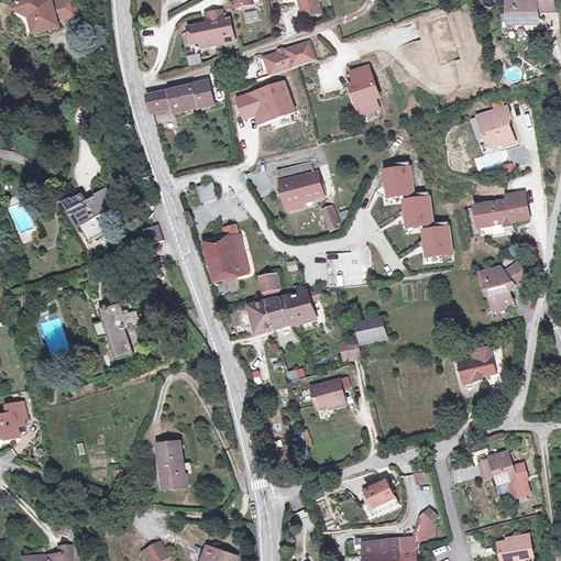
[(19,0),(14,10),(29,17),(33,33),(57,25),(55,19),(74,13),(70,0),(54,0),(50,1),(50,0),(19,0)]
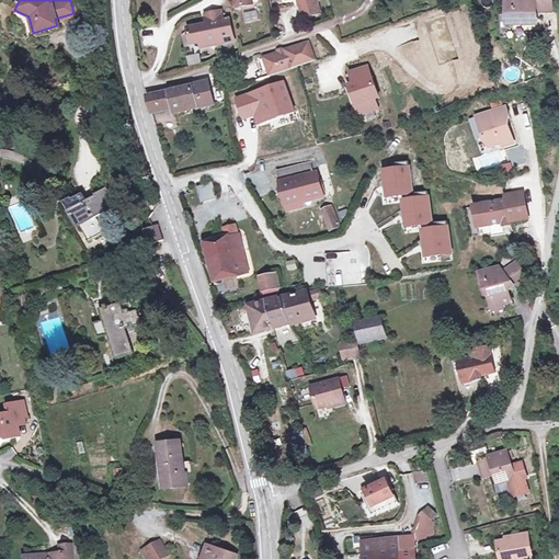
[(303,0),(298,1),(300,13),(319,9),(316,0),(303,0)]
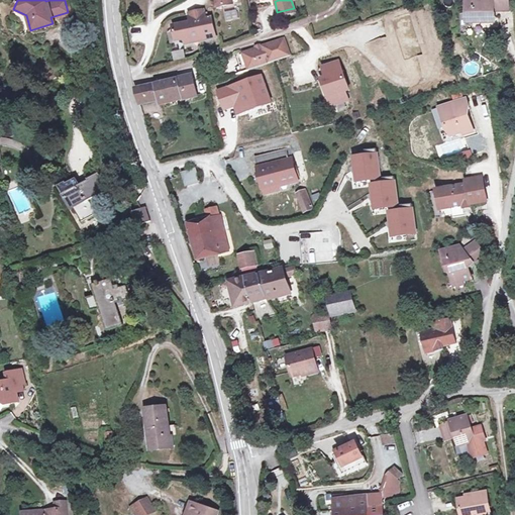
[(466,0),(467,19),(483,19),(483,16),(492,15),(492,6),(508,6),(507,0),(466,0)]
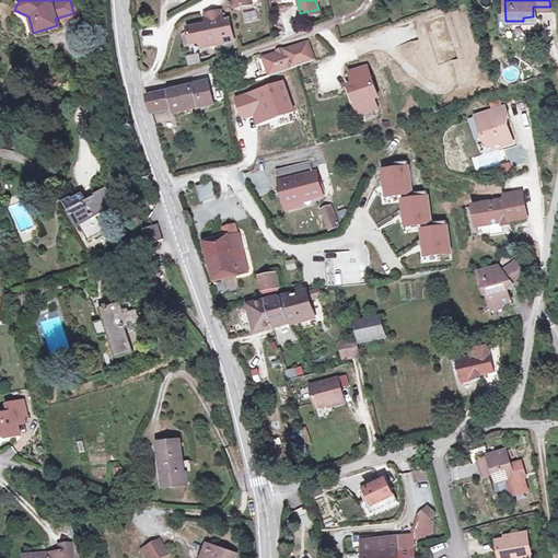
[(220,9),(205,12),(206,22),(187,26),(190,42),(199,41),(206,38),(207,44),(233,38),(229,18),(222,19),(220,9)]
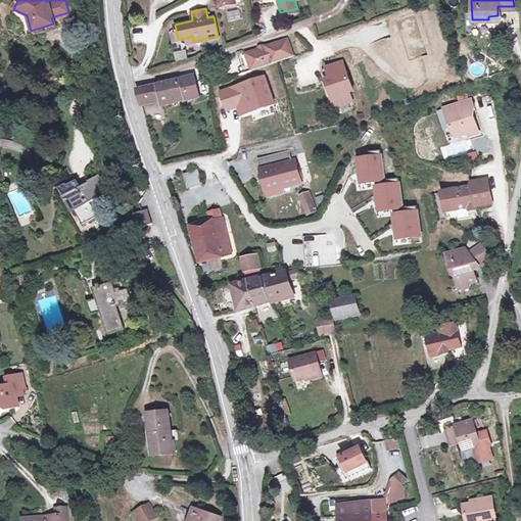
[(227,19),(240,17),(238,8),(225,9),(227,19)]
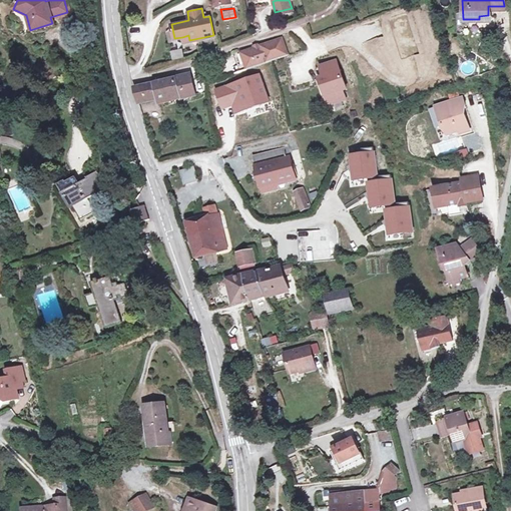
[(240,51),(246,68),(287,53),(281,36),(259,45),(253,46),(240,51)]
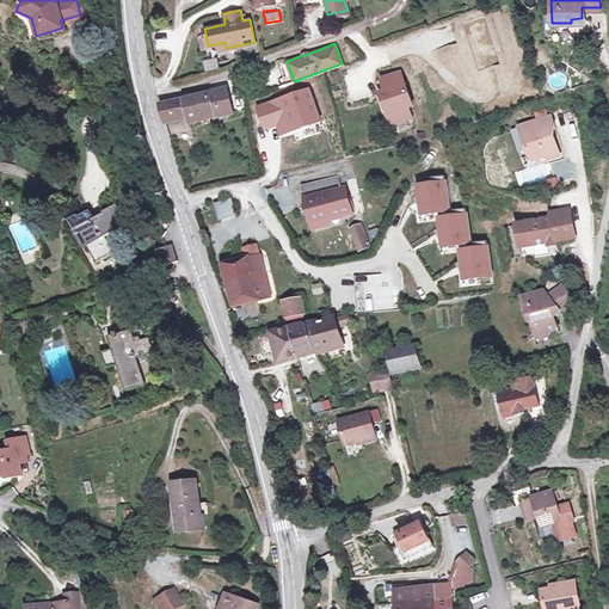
[(202,69),(216,68),(215,56),(201,57),(202,69)]
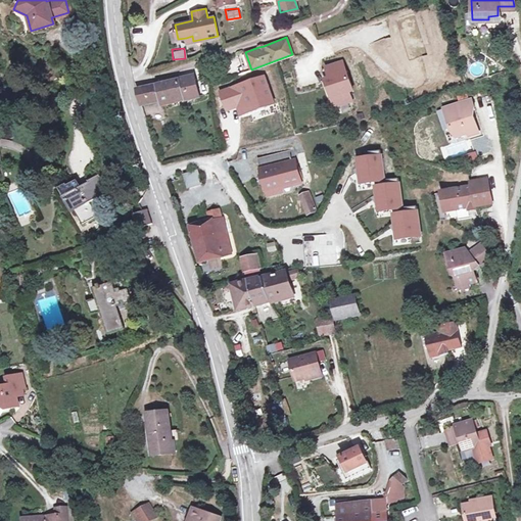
[(341,59),(321,66),(331,95),(336,93),(339,102),(351,97),(348,88),(352,87),(341,59)]
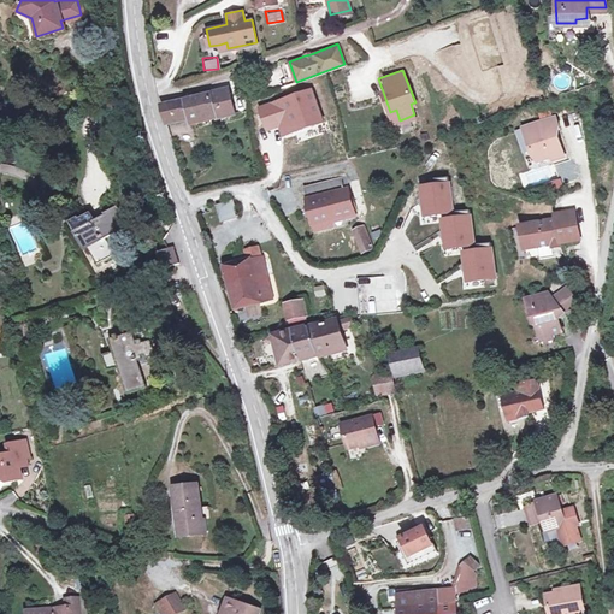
[(187,112),(189,122),(218,116),(218,118),(232,114),(228,89),(160,104),(163,117),(187,112)]
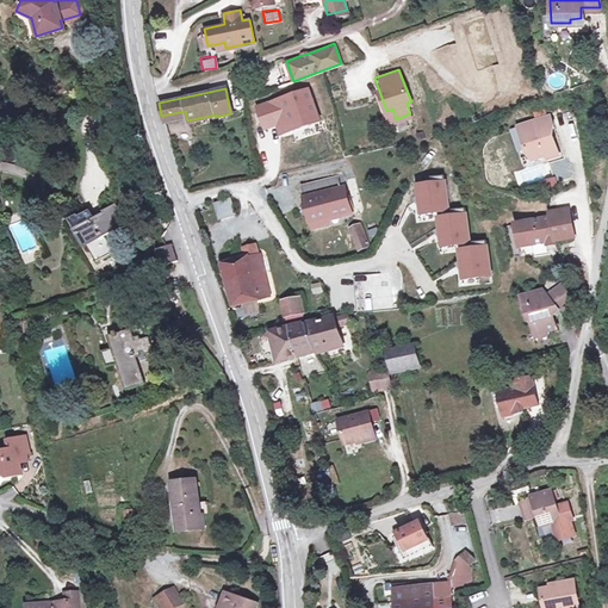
[(308,88),(258,107),(266,128),(278,124),(289,119),(292,129),(320,119),(308,88)]
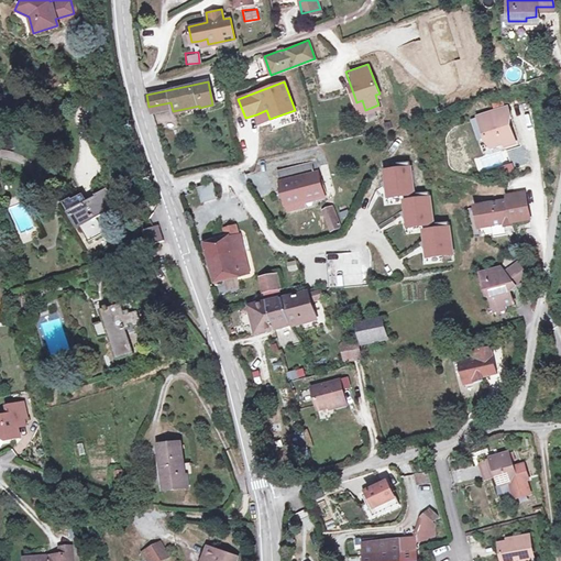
[(507,101),(483,108),(485,117),(479,119),(482,132),(486,131),(488,141),(501,138),(502,141),(514,138),(506,110),(509,109),(507,101)]
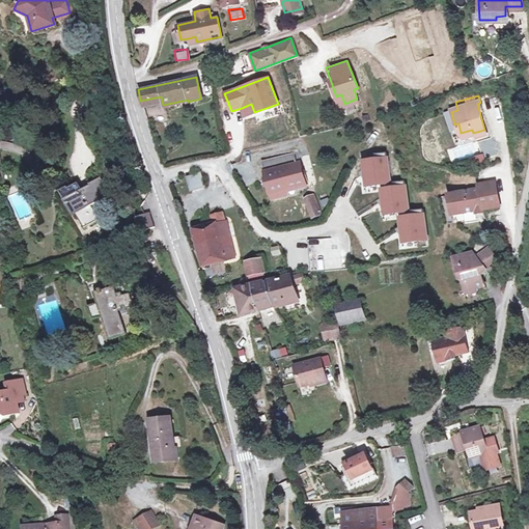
[(161,96),(140,101),(142,109),(163,105),(161,96)]
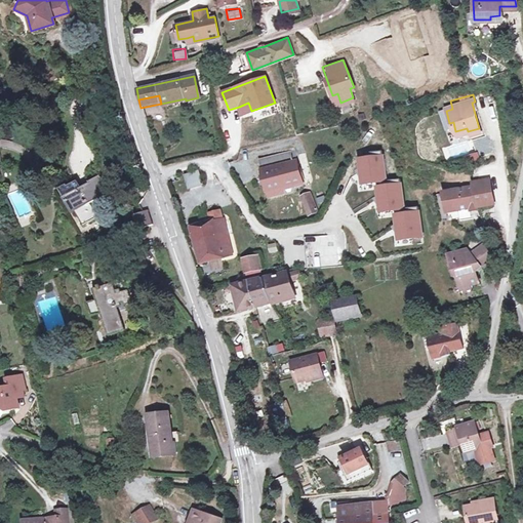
[(248,103),(239,107),(242,115),(251,111),(248,103)]
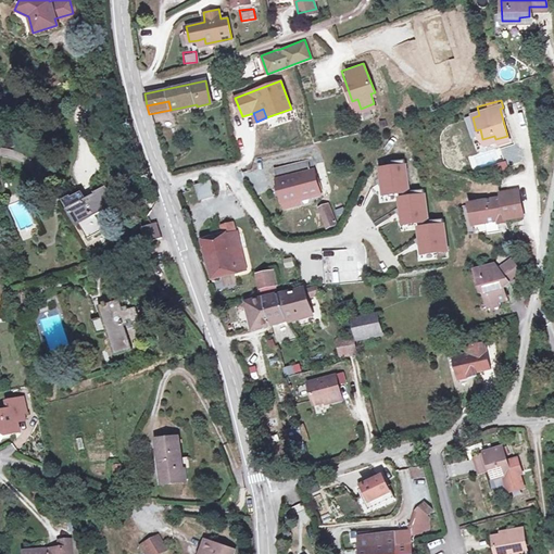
[(11,149),(0,148),(0,155),(11,158),(19,161),(28,168),(35,177),(37,176),(36,174),(34,172),(32,168),(29,166),(28,164),(25,162),(23,161),(21,159),(19,158),(21,153),(11,149)]
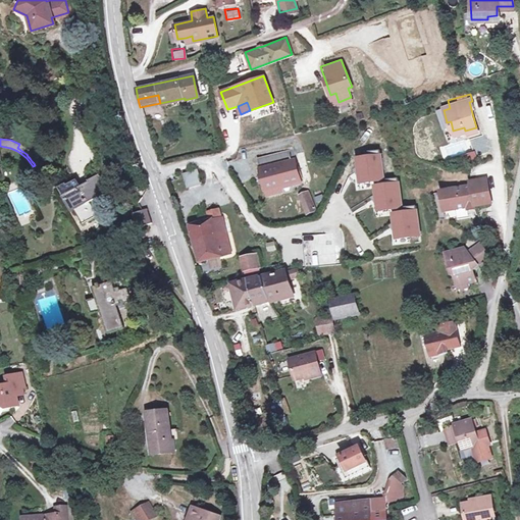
[(19,144),(17,148),(19,149),(21,151),(23,152),(27,154),(28,156),(30,158),(32,161),(34,163),(35,165),(39,163),(32,152),(19,144)]
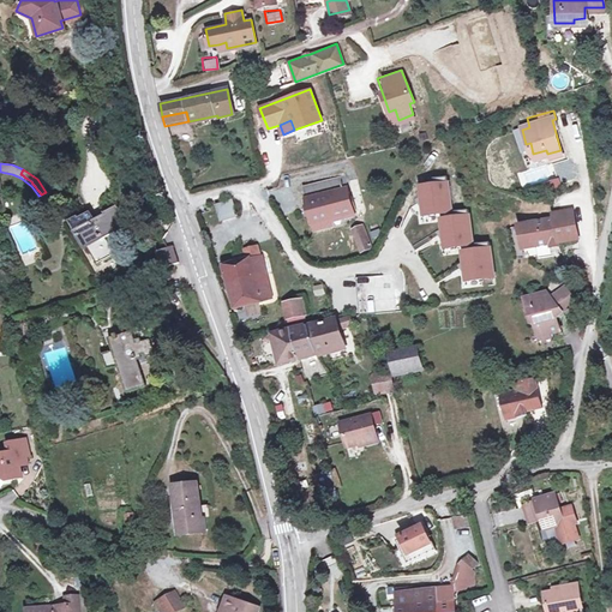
[(433,181),(419,184),(421,195),(417,198),(420,197),(421,199),(424,211),(449,208),(444,173),(432,175),(433,181)]
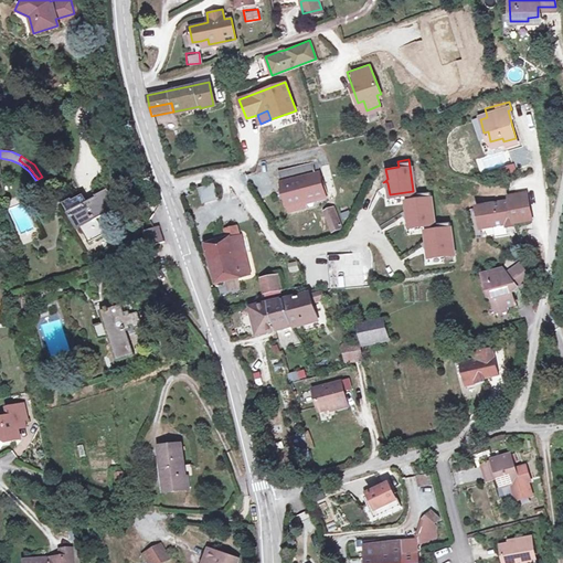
[(326,195),(316,160),(277,171),(287,206),(326,195)]
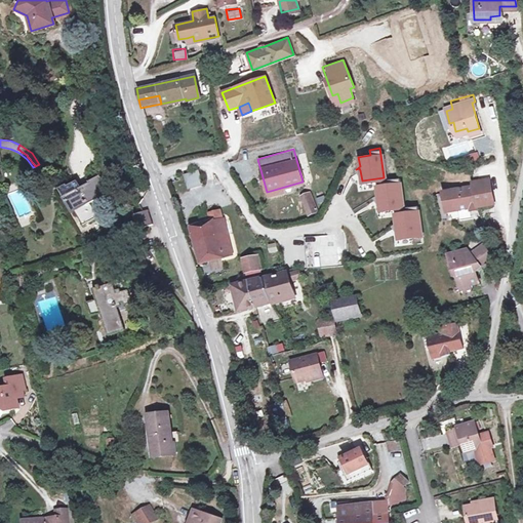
[(198,169),(183,173),(187,187),(201,183),(198,169)]
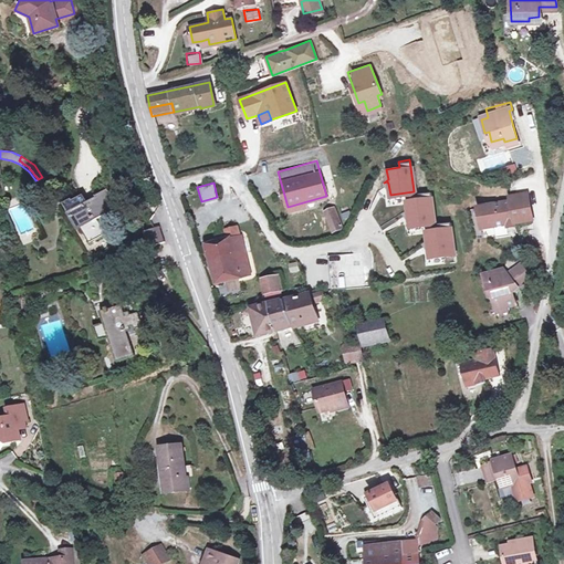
[(69,199),(62,202),(68,212),(72,209),(82,225),(80,226),(90,242),(106,232),(98,217),(114,208),(107,197),(111,195),(105,187),(86,199),(82,194),(70,200),(69,199)]
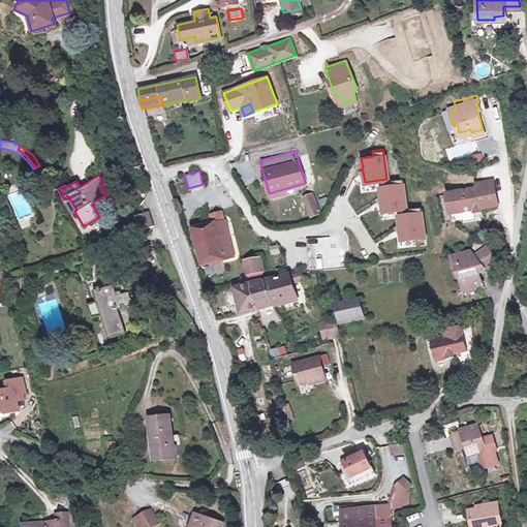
[(405,209),(401,177),(391,179),(392,184),(375,186),(376,197),(377,199),(378,207),(378,212),(405,209)]
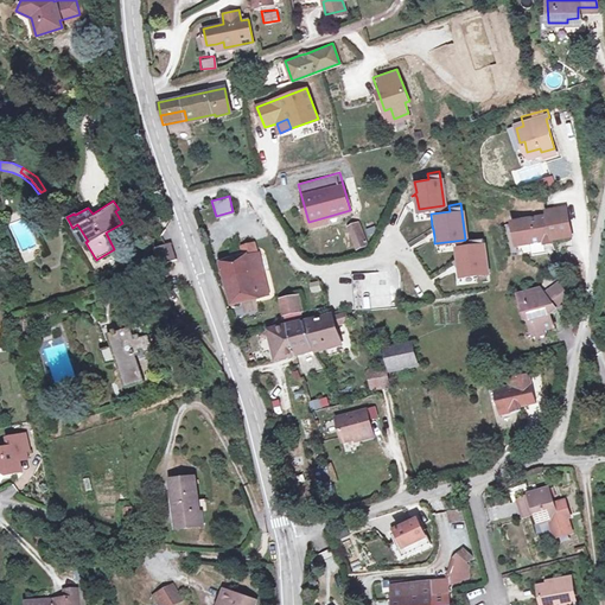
[(522,242),(542,237),(543,243),(553,241),(552,237),(551,228),(556,227),(555,222),(567,220),(568,220),(565,204),(546,208),(546,212),(508,220),(509,233),(520,230),(522,242)]
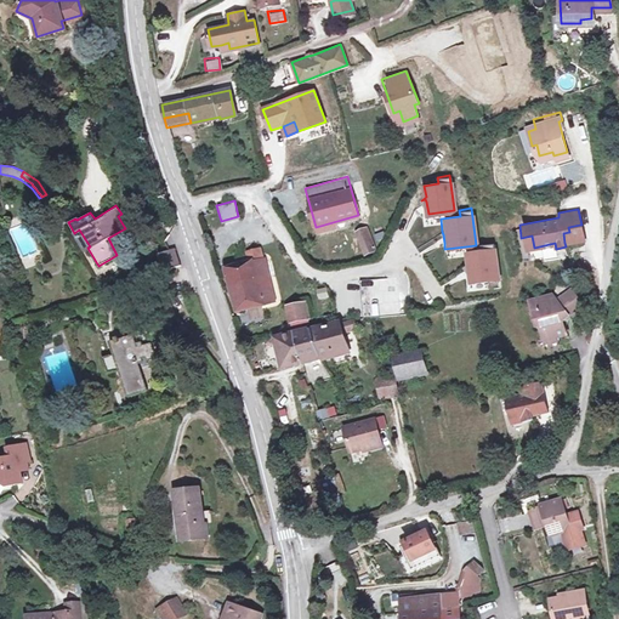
[(357,239),(369,234),(364,223),(353,228),(357,239)]
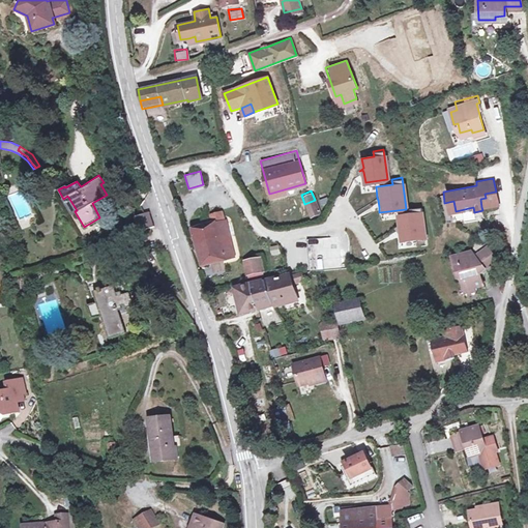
[(497,205),(495,192),(485,194),(486,198),(480,199),(481,207),(497,205)]
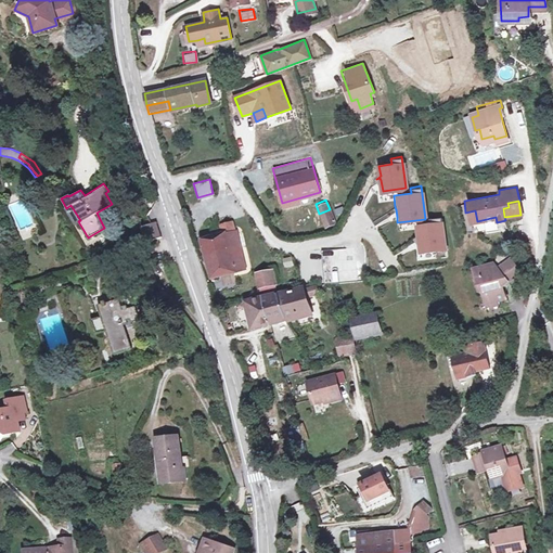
[(334,220),(330,209),(319,214),(324,224),(334,220)]
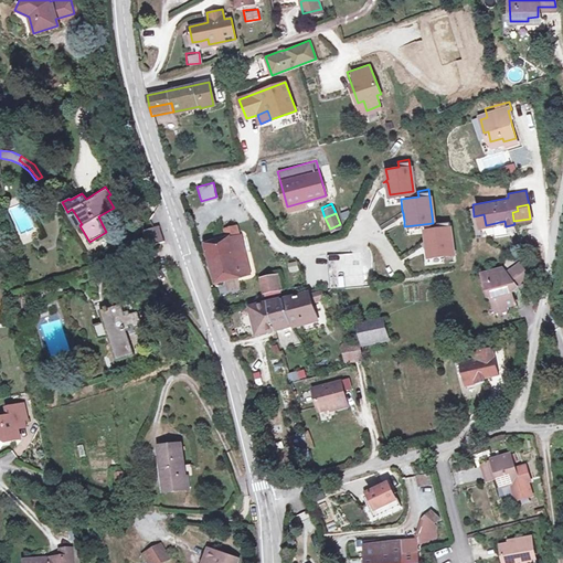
[(484,214),(474,216),(475,227),(486,225),(484,214)]
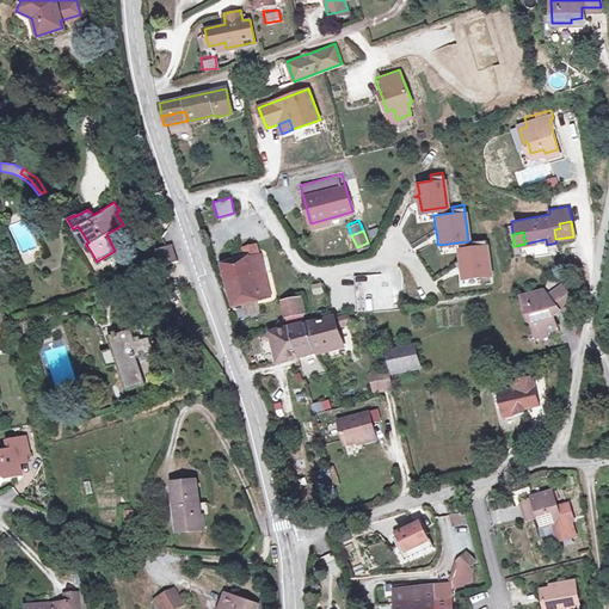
[(473,245),(460,247),(461,259),(456,262),(457,263),(460,260),(462,263),(463,275),(490,271),(485,237),(473,239),(473,245)]
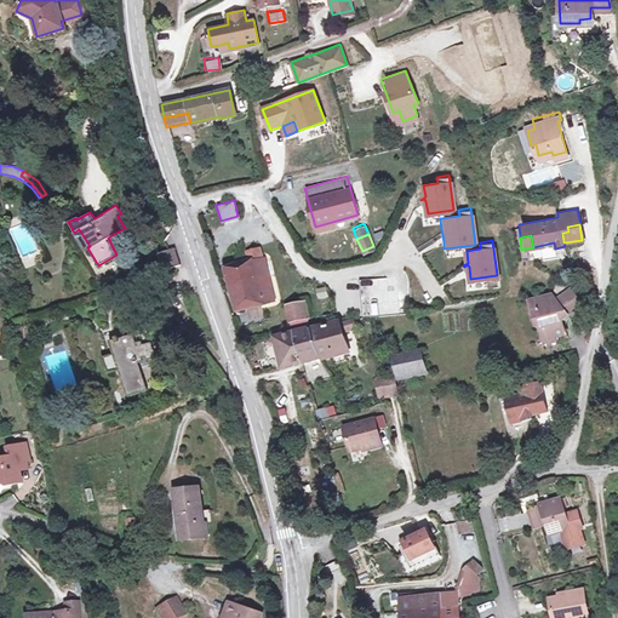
[(173,247),(155,253),(161,270),(179,264),(173,247)]
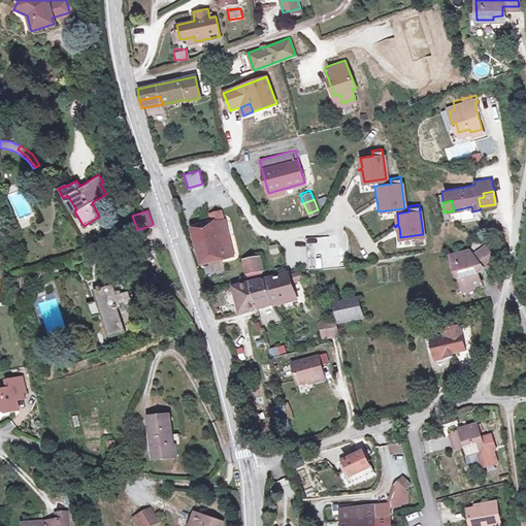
[(211,224),(191,228),(198,260),(231,253),(224,221),(223,221),(221,211),(209,215),(211,224)]
